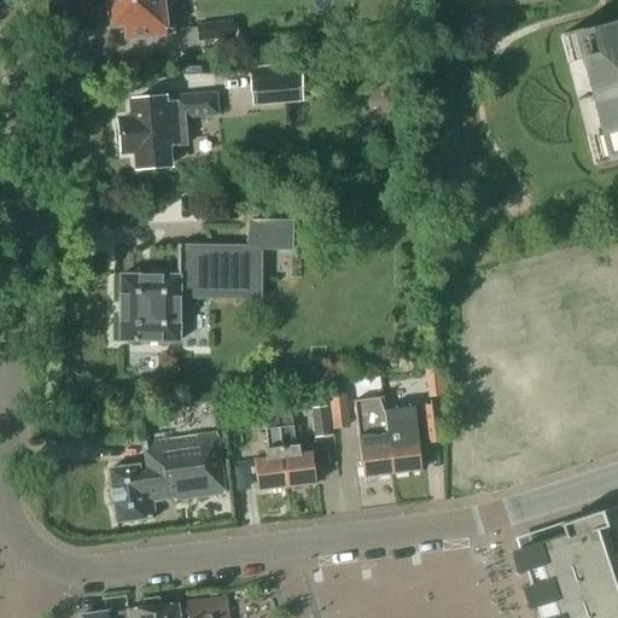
[(106,0),(108,6),(109,6),(111,27),(121,25),(123,40),(174,34),(173,18),(167,19),(164,0),(165,0),(106,0)]
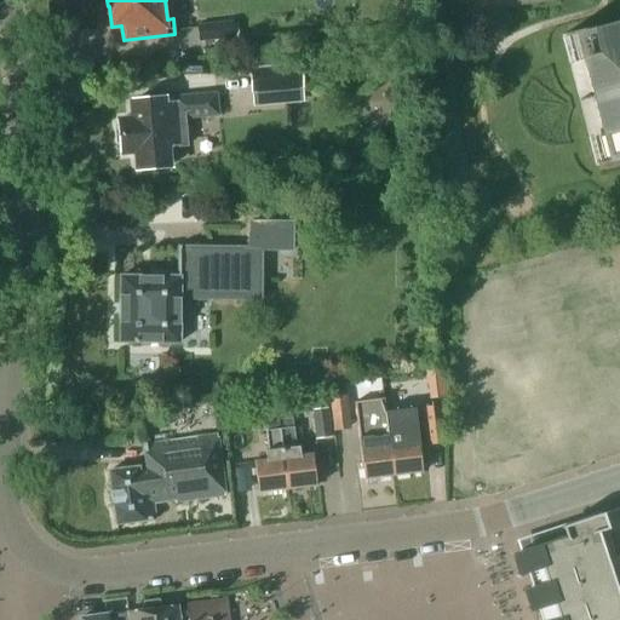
[(231,19),(197,23),(199,41),(233,38),(231,19)]
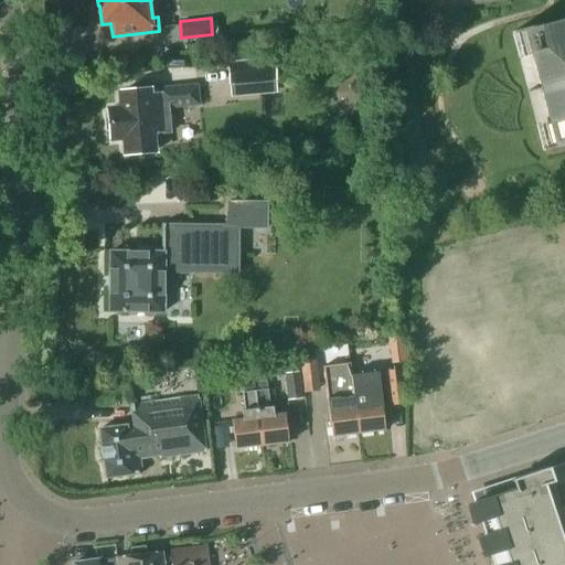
[(564,146),(564,18),(511,32),(512,34),(525,31),(555,146),(542,150),(542,151),(564,146)]
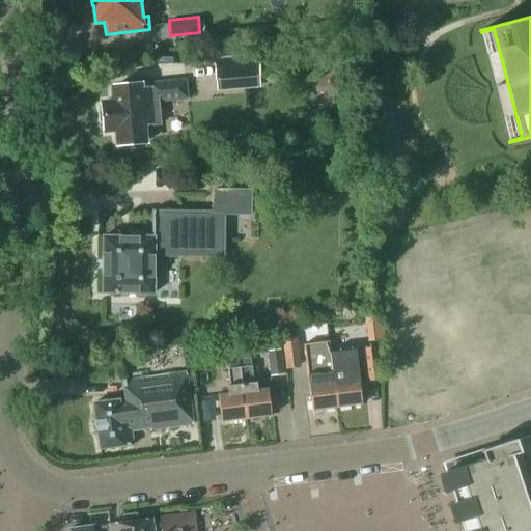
[(214,57),(215,79),(259,75),(257,54),(214,57)]
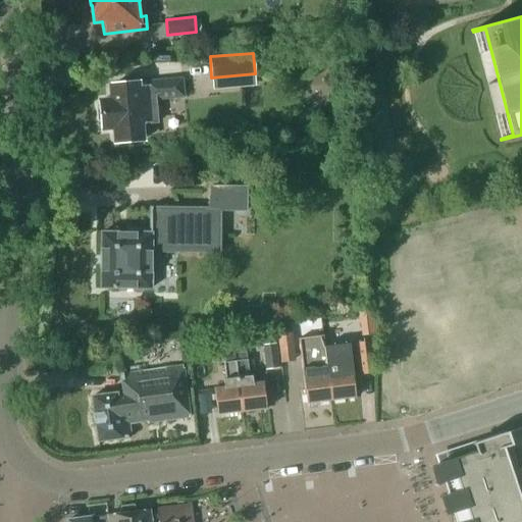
[(354,74),(354,59),(346,59),(346,74),(354,74)]
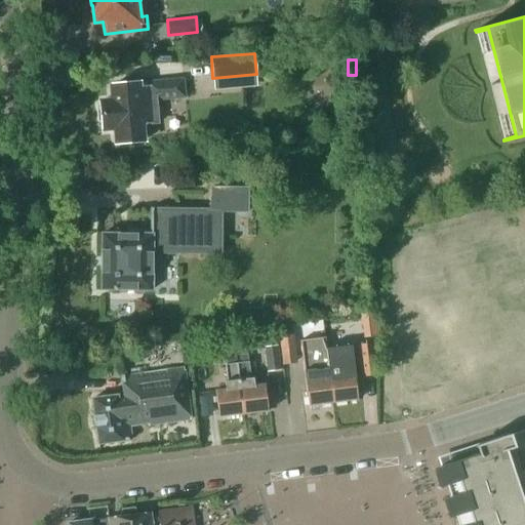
[(146,81),(147,86),(139,87),(138,83),(111,85),(112,101),(101,102),(103,130),(115,129),(116,144),(144,142),(142,125),(158,123),(156,99),(186,97),(184,78),(146,81)]
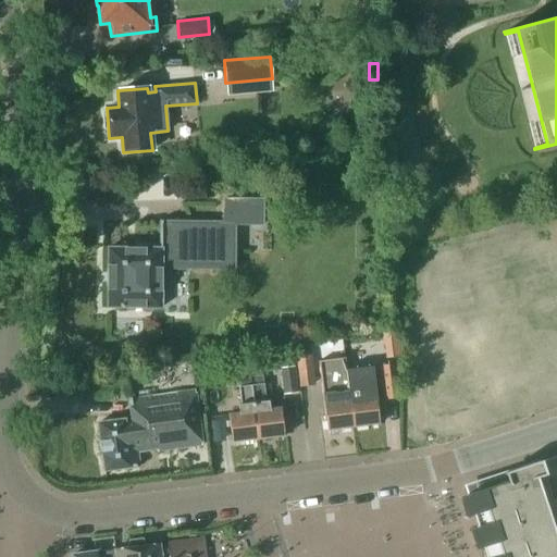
[(159,222),(159,249),(108,248),(107,307),(161,307),(161,282),(168,283),(168,268),(233,269),(234,226),(264,226),(264,198),(222,198),(222,223),(159,222)]
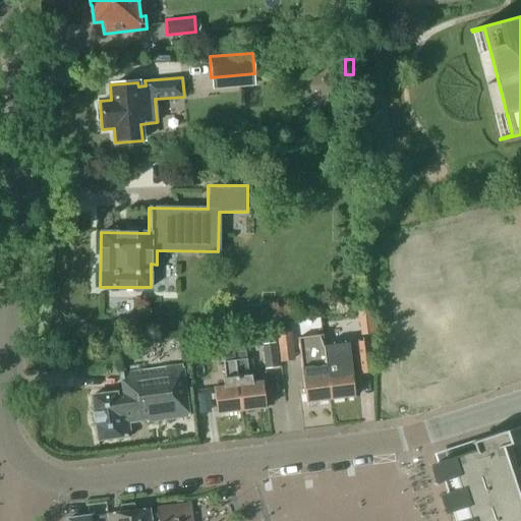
[(508,279),(484,286),(488,300),(483,302),(501,360),(520,353),(520,324),(520,325),(508,279)]
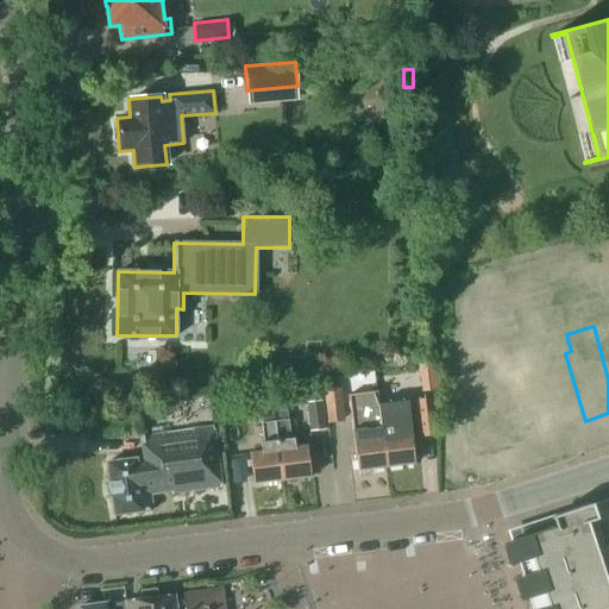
[(376,387),(376,391),(385,468),(414,464),(410,433),(409,433),(408,415),(393,418),(389,385),(376,387)]
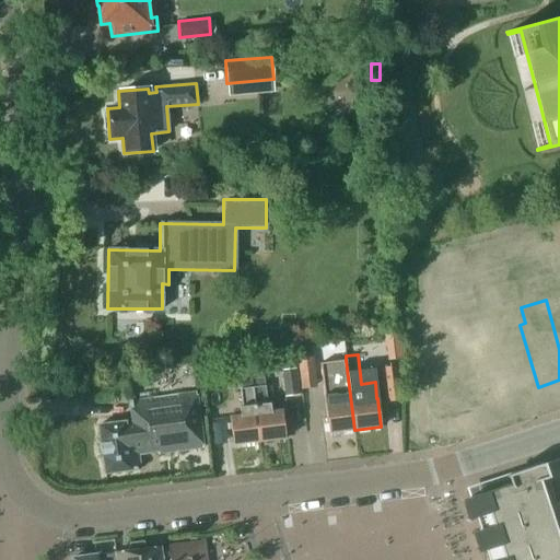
[(317,387),(314,356),(298,358),(301,389),(317,387)]
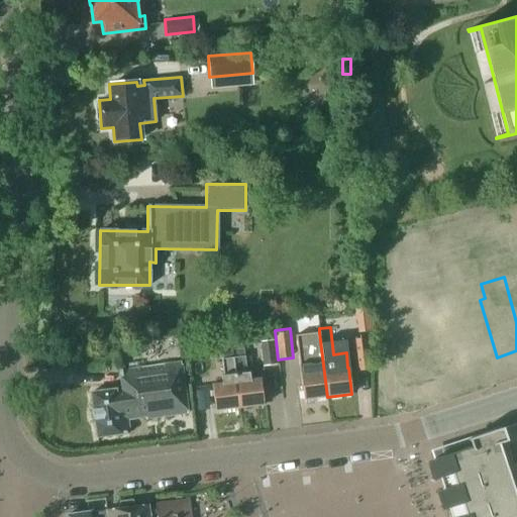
[(303,399),(327,397),(319,332),(296,334),(303,399)]
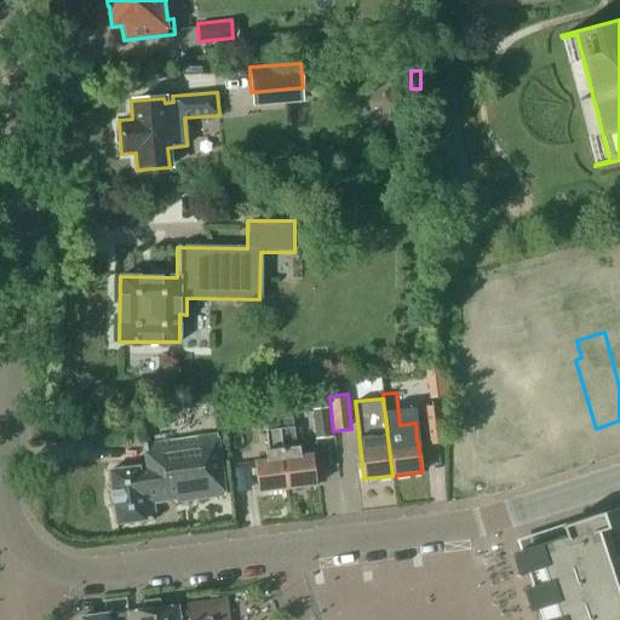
[(420,407),(425,445),(447,441),(442,405),(420,407)]
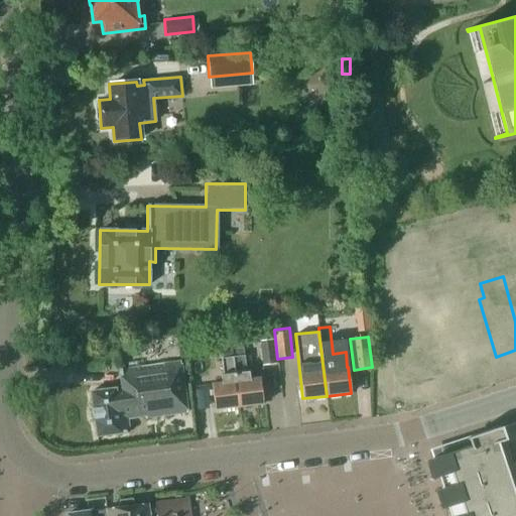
[(276,363),(273,339),(259,341),(263,365),(276,363)]
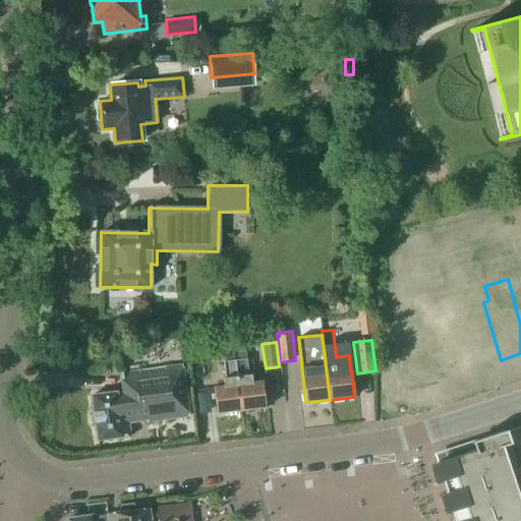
[(236,360),(242,410),(266,408),(263,382),(251,383),(250,375),(248,375),(245,351),(237,352),(238,360),(236,360)]
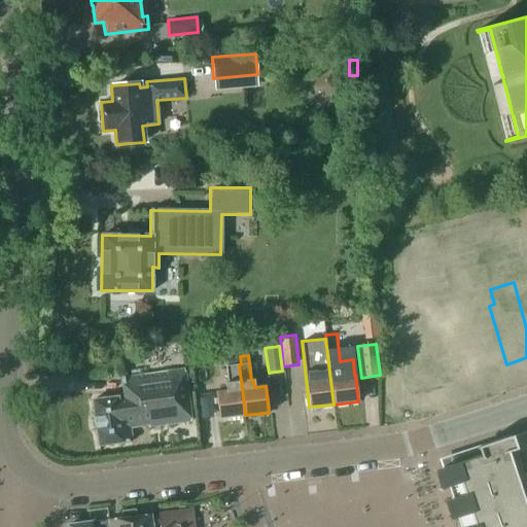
[(227,372),(215,373),(217,391),(215,391),(219,418),(245,415),(242,390),(239,364),(238,358),(225,360),(227,372)]
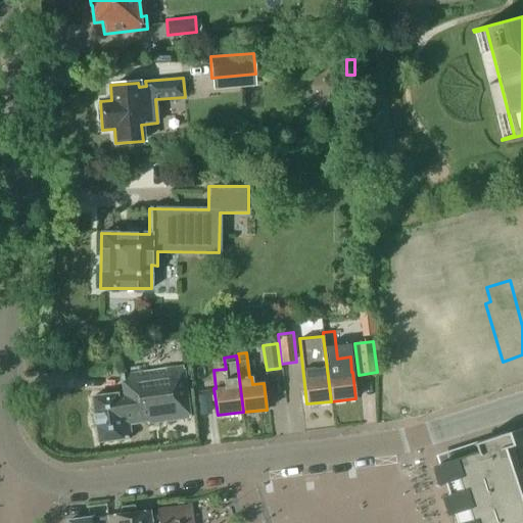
[(124,392),(93,396),(98,441),(131,437),(129,424),(147,421),(147,423),(189,418),(183,366),(122,374),(124,392)]
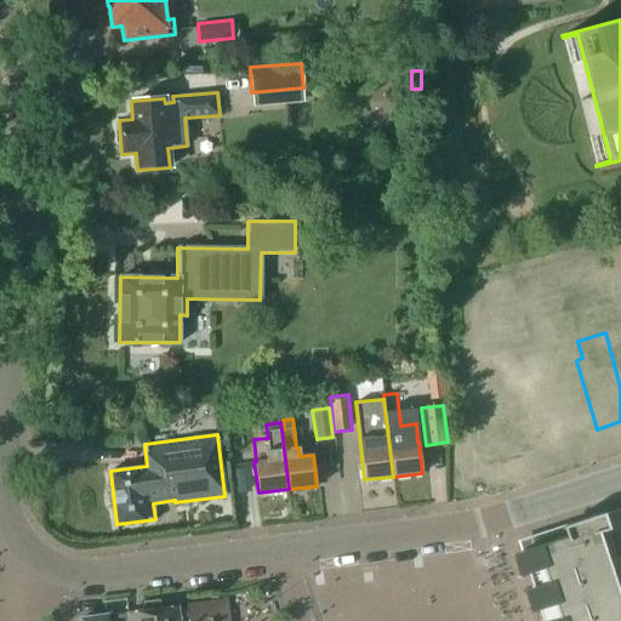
[(541,620),(620,620),(620,507),(575,523),(562,528),(562,529),(527,540),(529,548),(519,552),(541,620)]
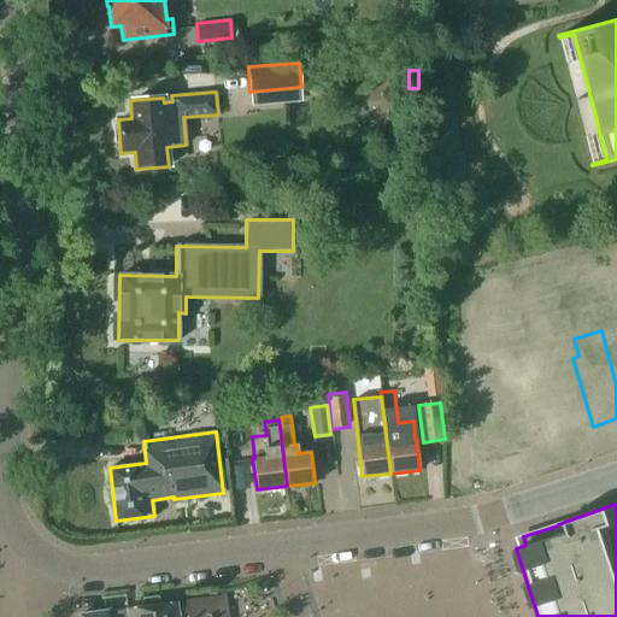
[(178,616),(177,603),(176,603),(175,593),(159,595),(144,597),(141,606),(124,609),(124,616),(178,616)]
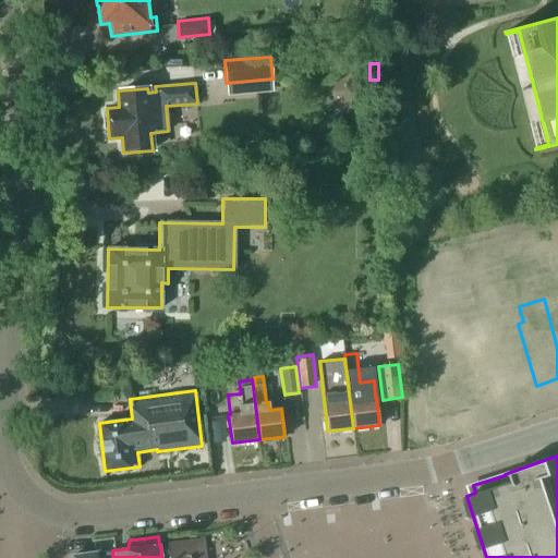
[(205,557),(203,538),(165,544),(167,557),(205,557)]
